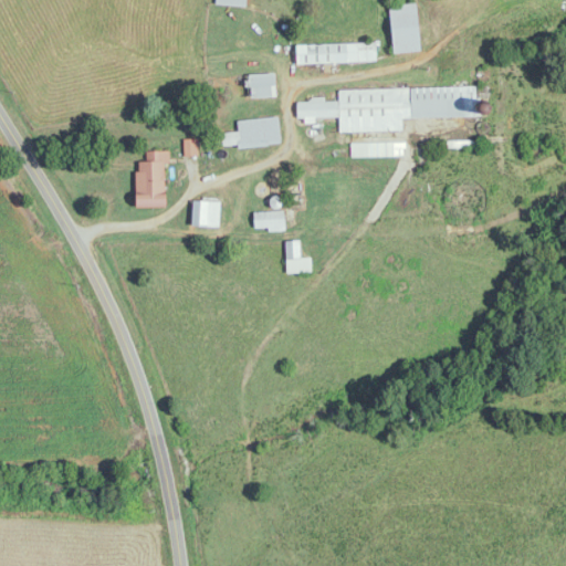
[(421,51),(419,3),(391,6),(394,53),(421,51)]
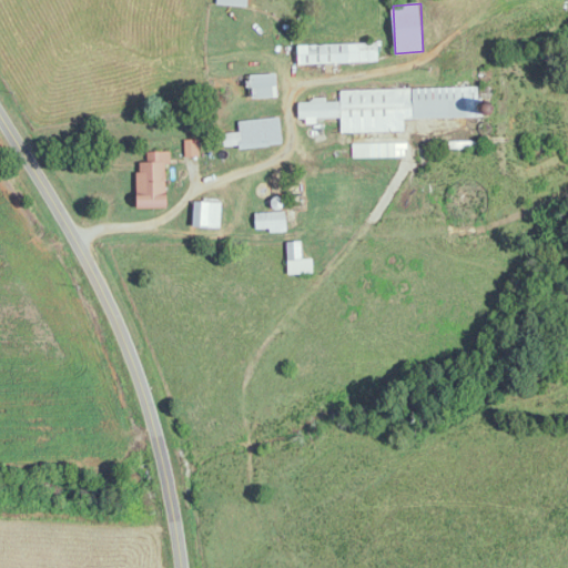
[(378,43),(297,44),(298,63),(378,62),(378,43)]
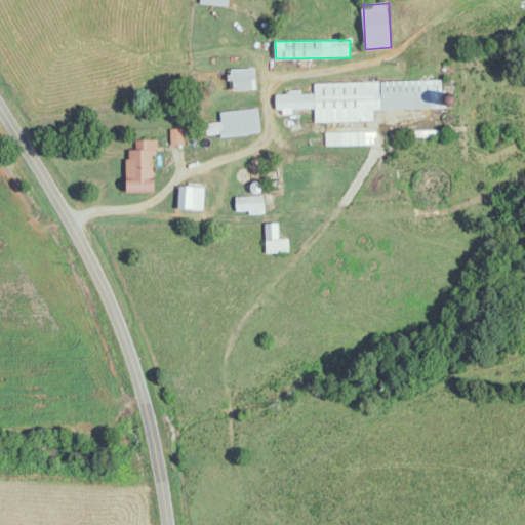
[(257,90),(256,68),(197,71),(198,93),(257,90)]
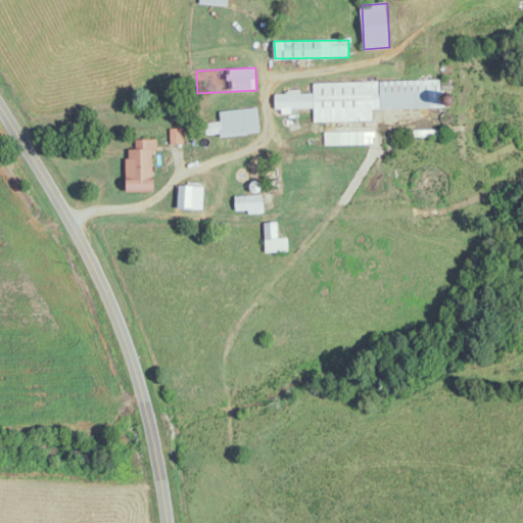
[(314,83),(314,92),(275,92),(276,110),(314,110),(314,123),(373,122),(373,109),(442,108),(441,81),(314,83)]
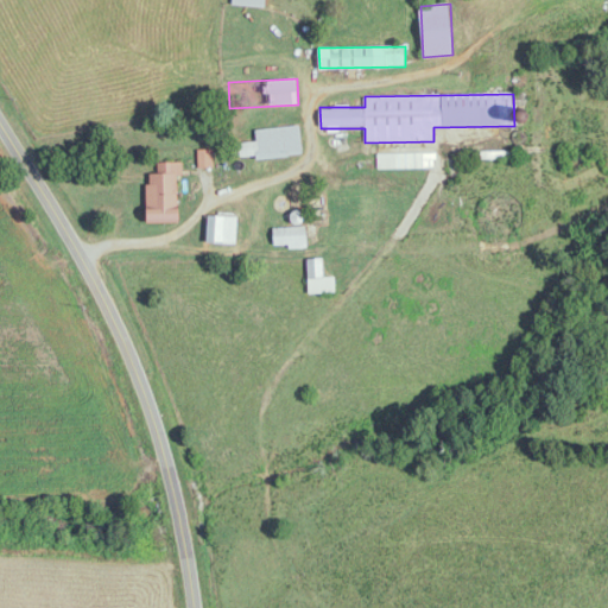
[(255,130),(257,143),(226,144),(227,159),(302,154),(301,126),(255,130)]
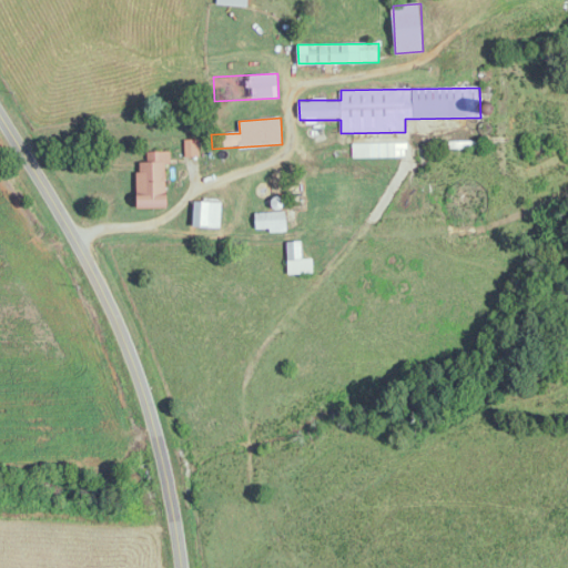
[(185,140),(185,156),(198,156),(198,140),(185,140)]
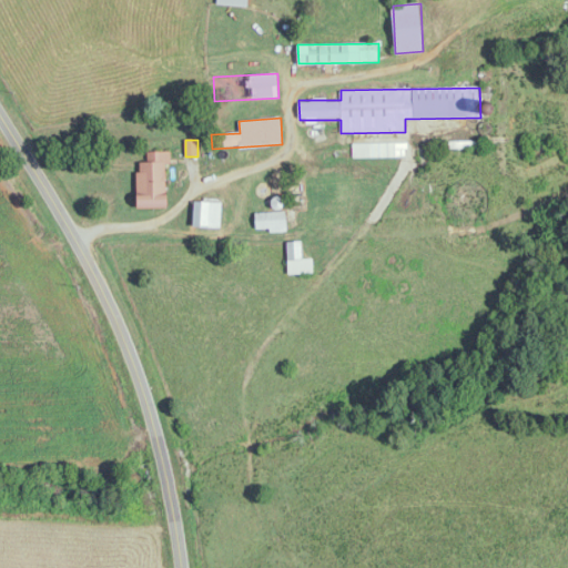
[(137,208),(170,208),(170,151),(146,151),(146,162),(137,162),(137,208)]
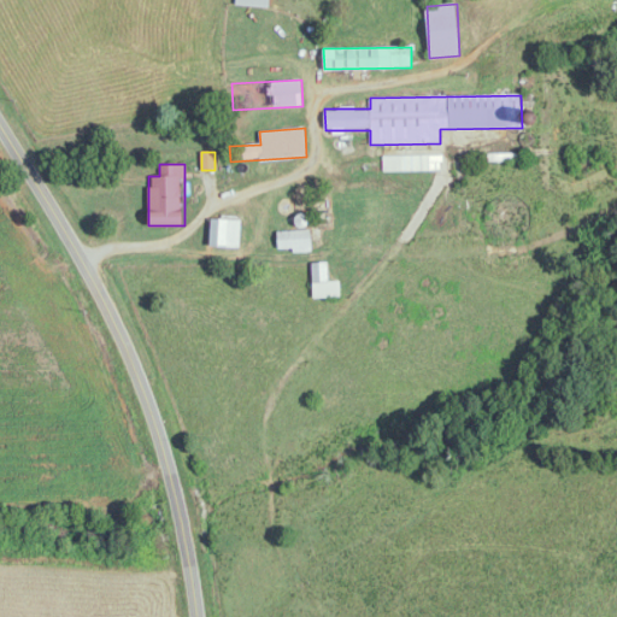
[(211,247),(241,247),(241,219),(211,219),(211,247)]
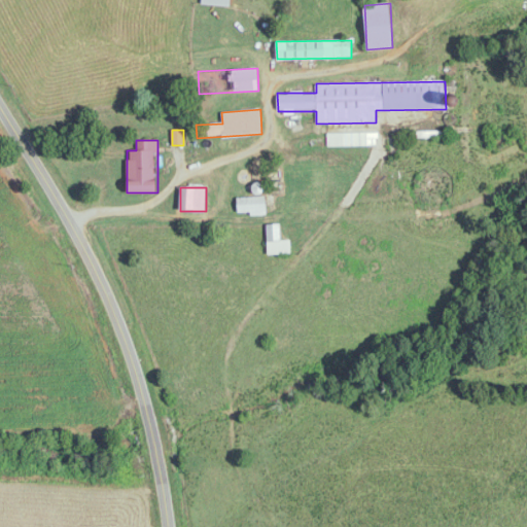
[(237,197),(237,214),(266,214),(266,197),(237,197)]
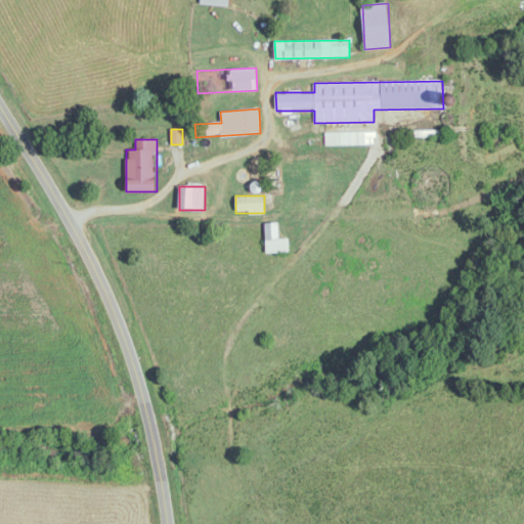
[(278,223),(266,223),(266,252),(290,252),(290,239),(278,239),(278,223)]
